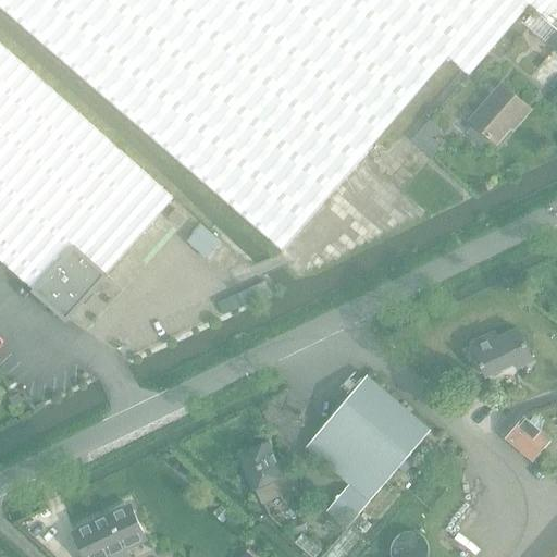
[(556,0),(0,0),(0,12),(208,188),(288,257),(449,60),(471,77),(530,7),(554,25),(556,20),(556,0)]
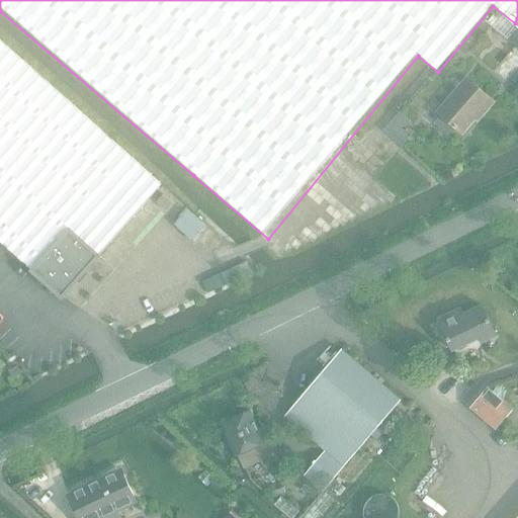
[(517,28),(516,28),(507,39),(517,49),(517,28)]
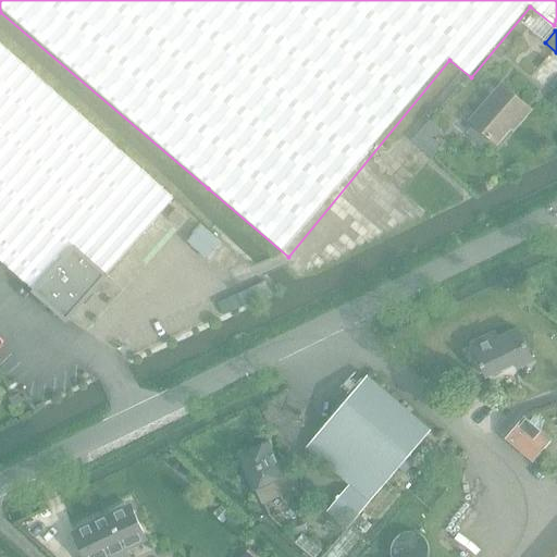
[(0,259),(66,319),(174,199),(0,44),(0,259)]
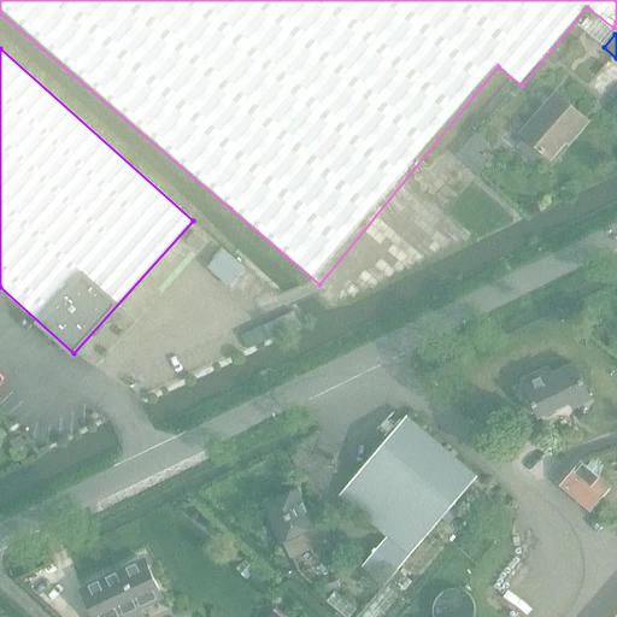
[(524,136),(516,146),(534,160),(541,152),(551,160),(587,118),(558,94),(523,135),(524,136)]
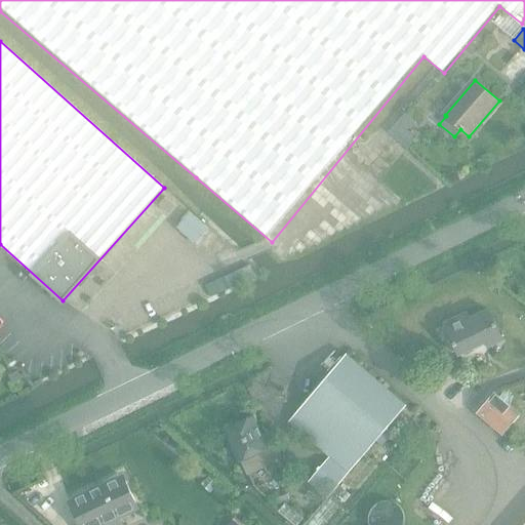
[(189,212),(175,228),(195,245),(208,229),(189,212)]
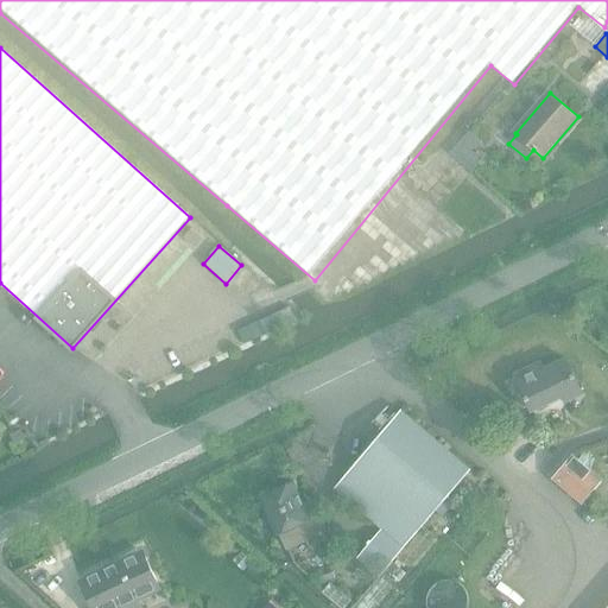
[(582,393),(567,360),(544,371),(540,365),(514,378),(524,396),(523,396),(519,397),(525,409),(529,407),(531,411),(563,396),(565,401),(582,393)]
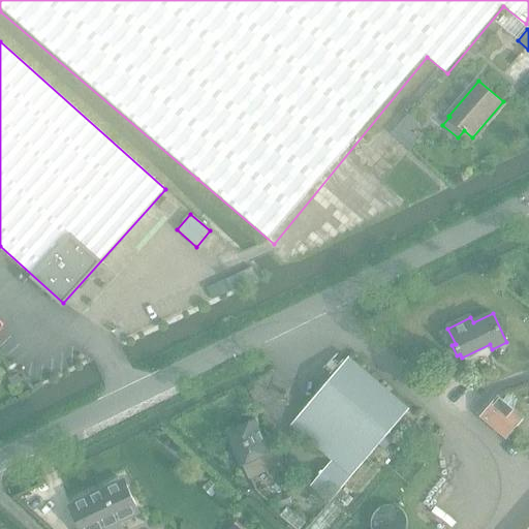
[(408,409),(348,359),(288,427),(330,462),(308,489),(327,503),(348,478),(350,476),(408,409)]
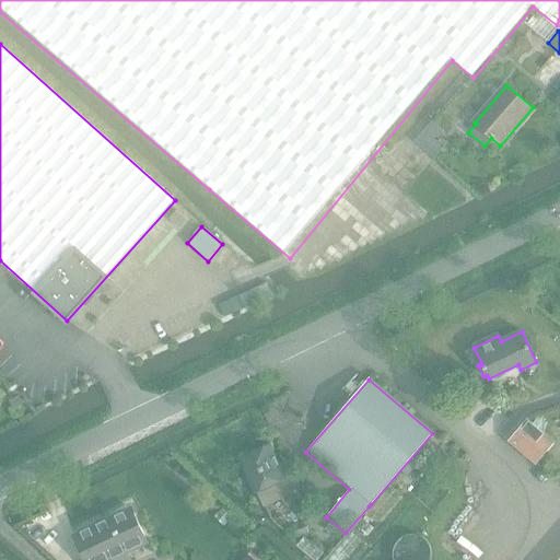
[(526,421),(508,443),(536,467),(555,444),(526,421)]
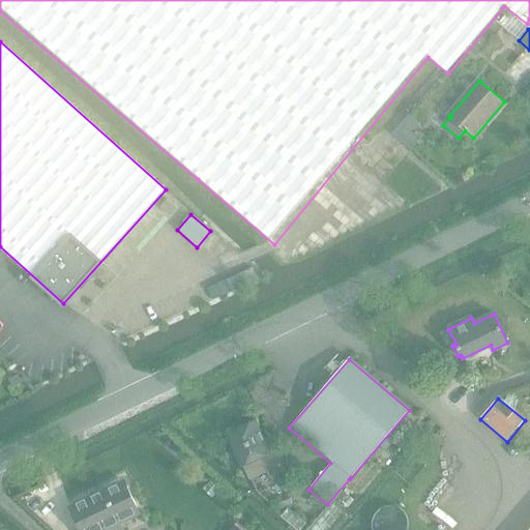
[(247,483),(284,466),(269,437),(260,442),(251,421),(238,428),(234,425),(228,429),(226,435),(224,436),(247,483)]
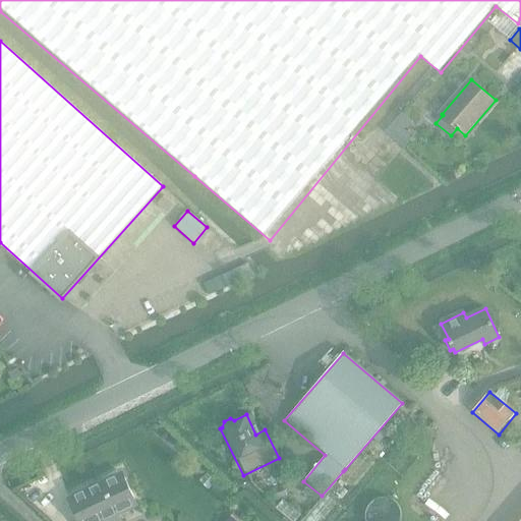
[(108,481),(70,499),(78,514),(75,516),(76,520),(121,520),(118,513),(138,503),(125,473),(121,475),(119,470),(106,477),(108,481)]
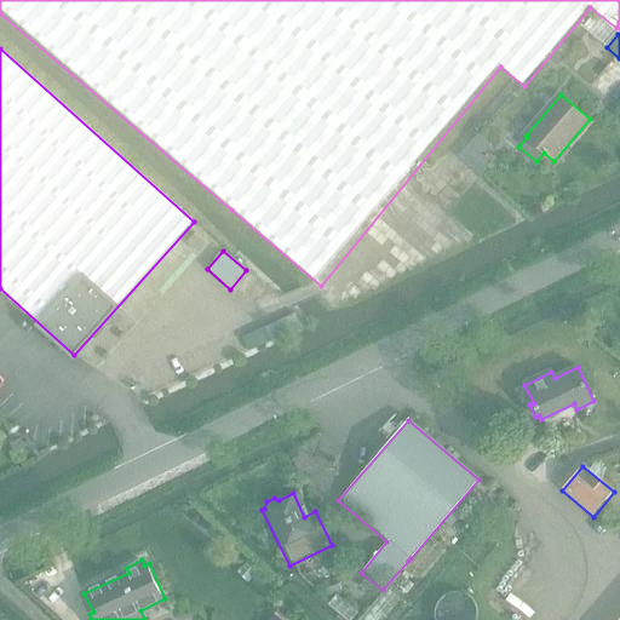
[(386,589),(359,619),(378,619),(397,597),(386,589)]
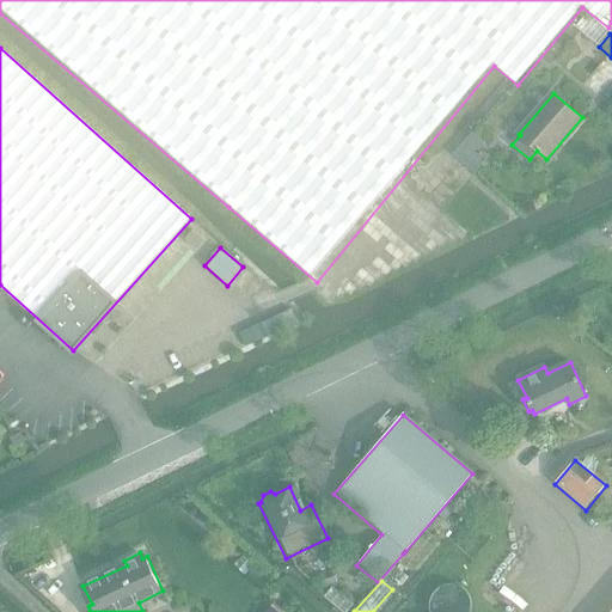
[(331,587),(324,597),(342,611),(347,611),(353,605),(331,587)]
